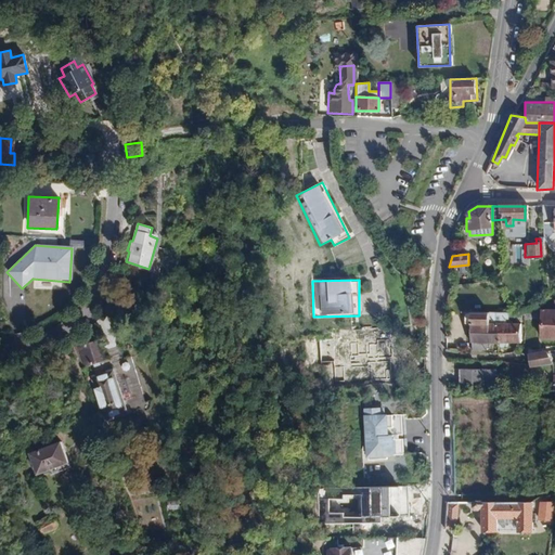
[(554,308),(539,309),(539,338),(554,338),(554,308)]
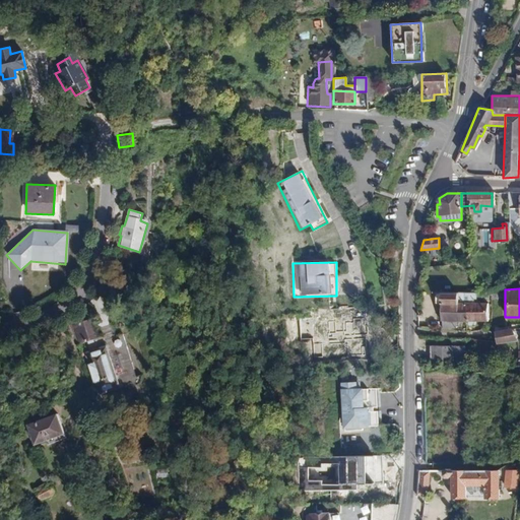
[(458,322),(465,322),(465,303),(456,303),(456,294),(435,294),(435,305),(440,305),(440,321),(442,321),(458,322)]
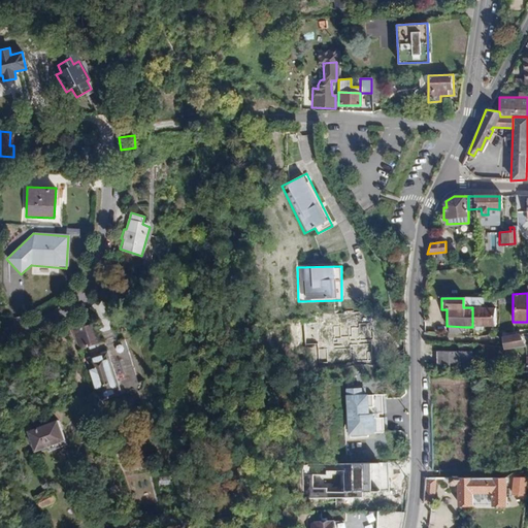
[(494,307),(472,307),(472,327),(494,326),(494,307)]
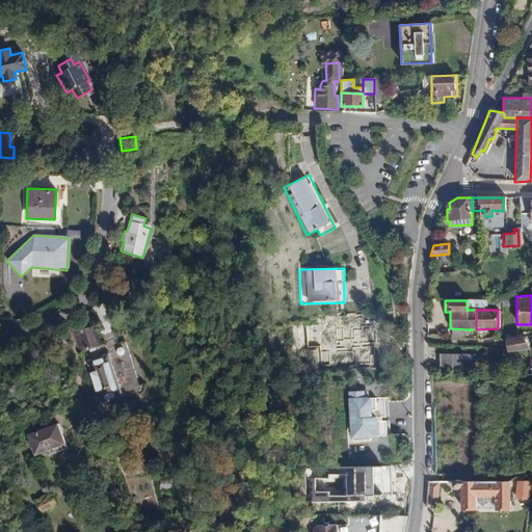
[(369,317),(334,319),(336,336),(339,336),(340,349),(366,347),(369,317)]
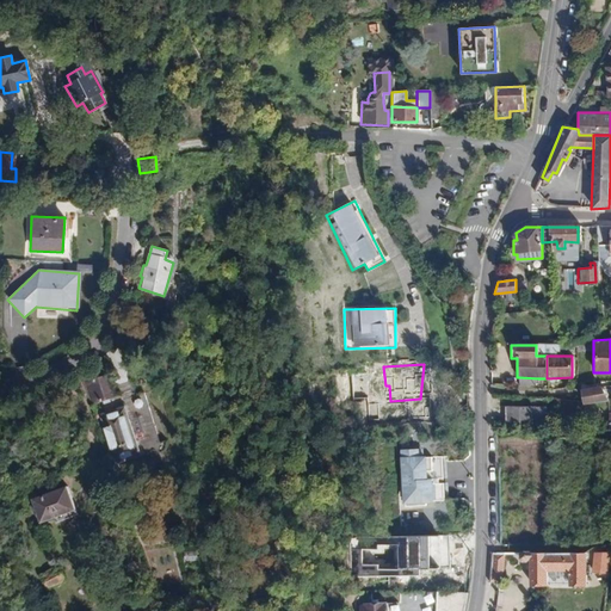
[(105,375),(82,382),(90,405),(111,397),(105,375)]
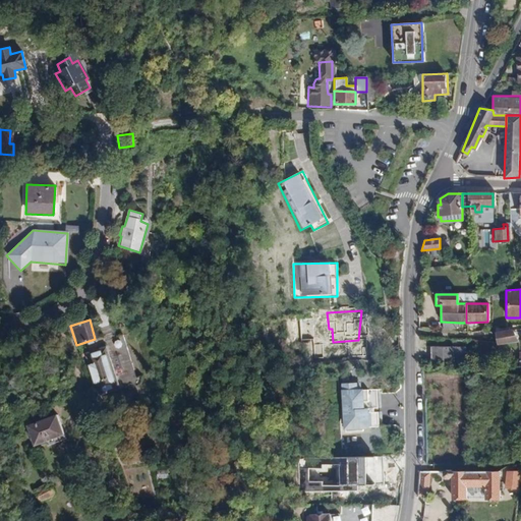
[(459,323),(443,322),(443,331),(459,331),(459,323)]
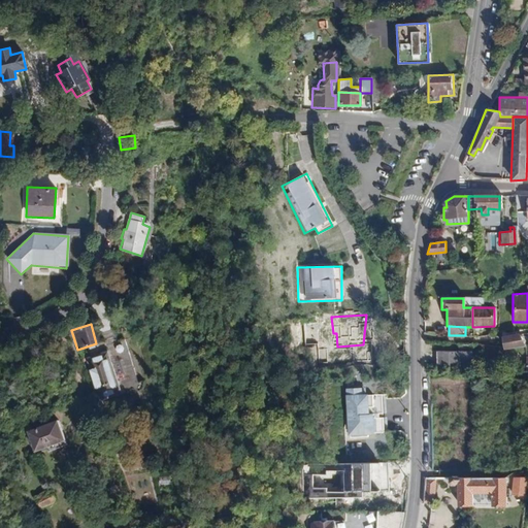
[(521,335),(502,338),(503,350),(525,347),(521,335)]
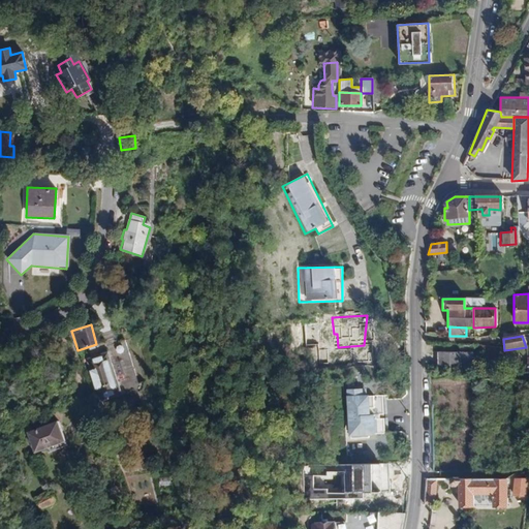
[(474,372),(474,346),(461,345),(462,353),(462,372),(474,372)]
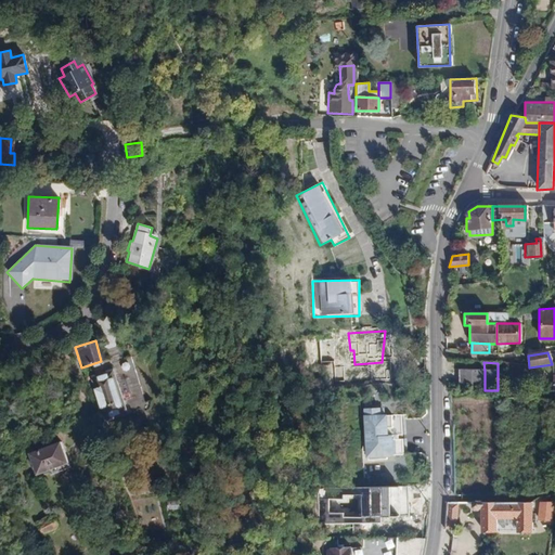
[(113,365),(91,373),(105,416),(127,410),(113,365)]
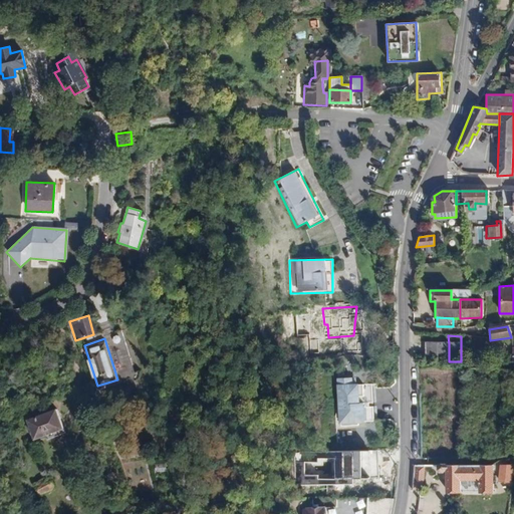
[(449,343),(427,343),(426,360),(449,361),(449,343)]
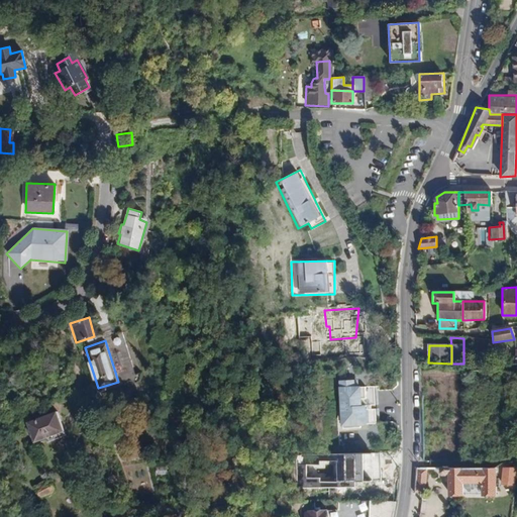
[(354,380),(337,381),(338,389),(354,388),(354,380)]
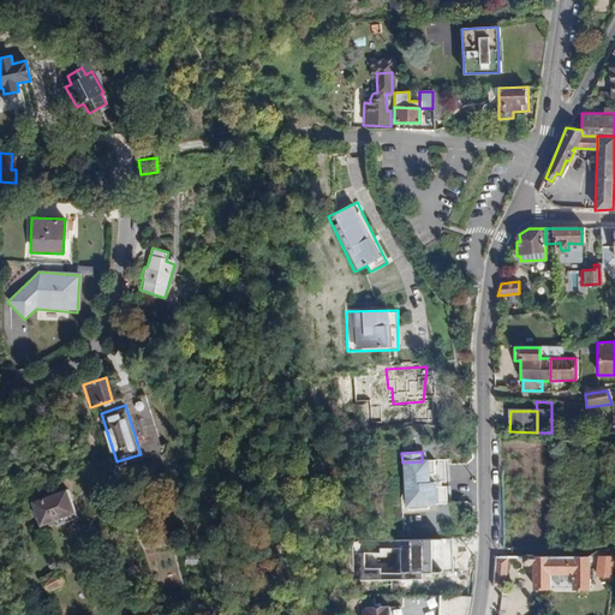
[(422,461),(402,463),(404,484),(447,483),(446,461),(422,461)]
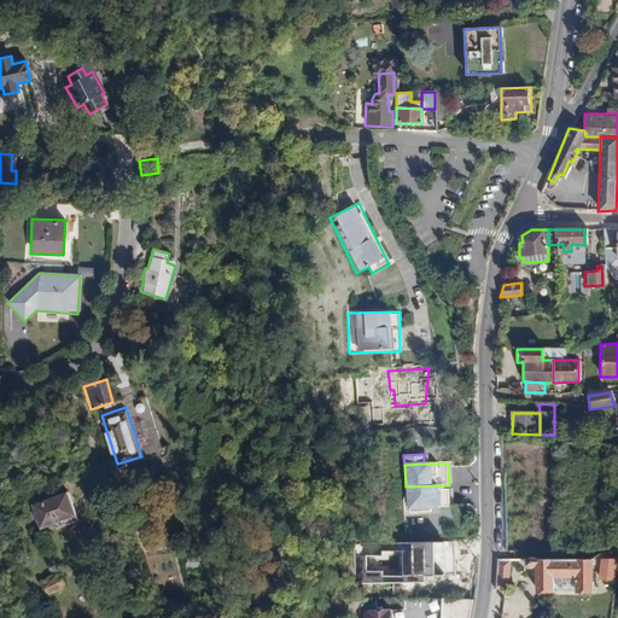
[(538,473),(538,547),(555,547),(555,474),(538,473)]
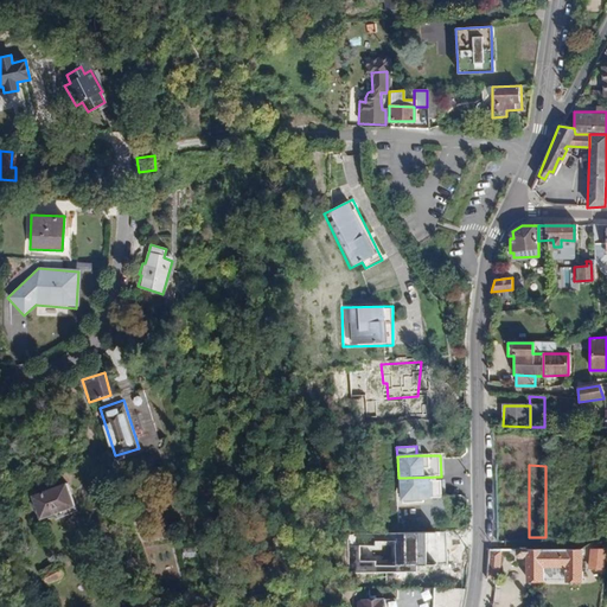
[(65,477),(32,487),(39,510),(72,499),(65,477)]
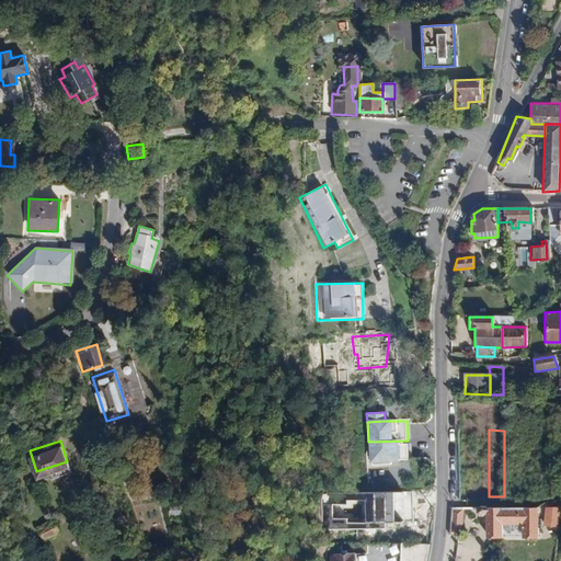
[(408,441),(368,442),(368,461),(408,461),(408,441)]
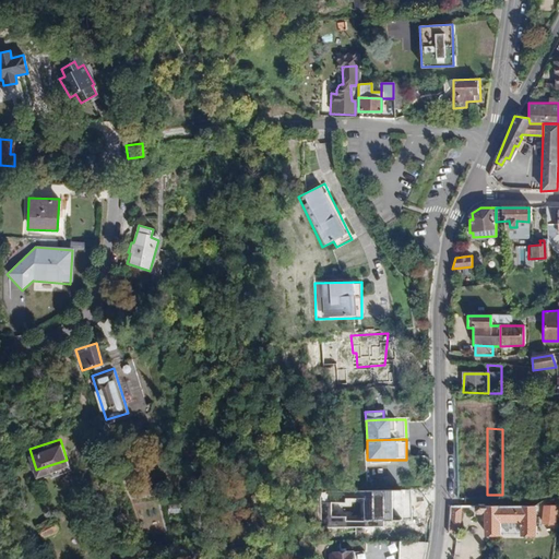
[(412,490),(322,494),(323,530),(388,527),(387,521),(413,520),(412,490)]
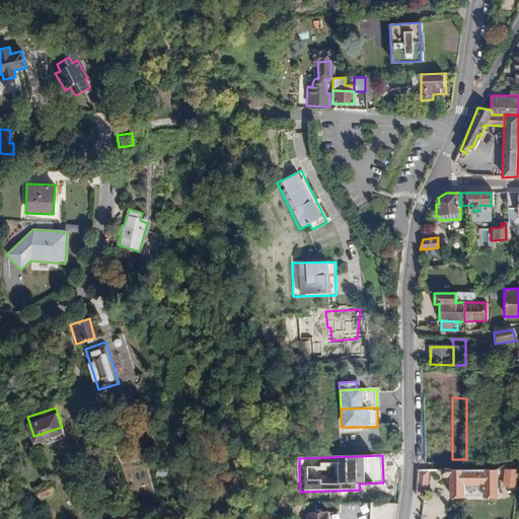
[(156,469),(157,478),(168,476),(166,467),(156,469)]
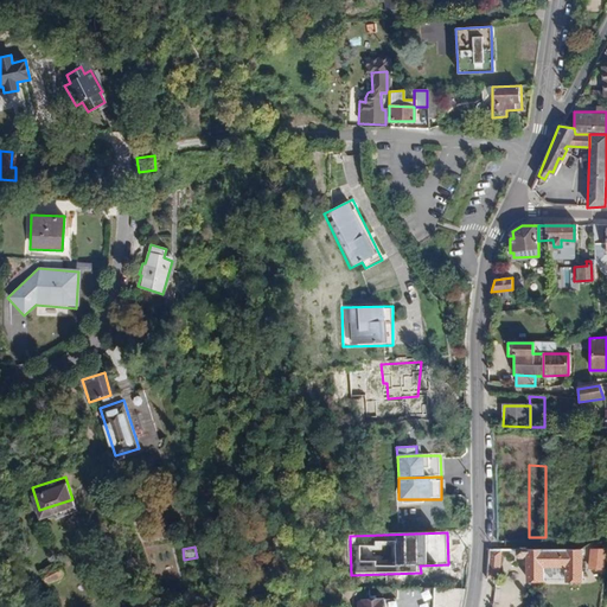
[(589,548),(588,569),(606,570),(606,549),(589,548)]
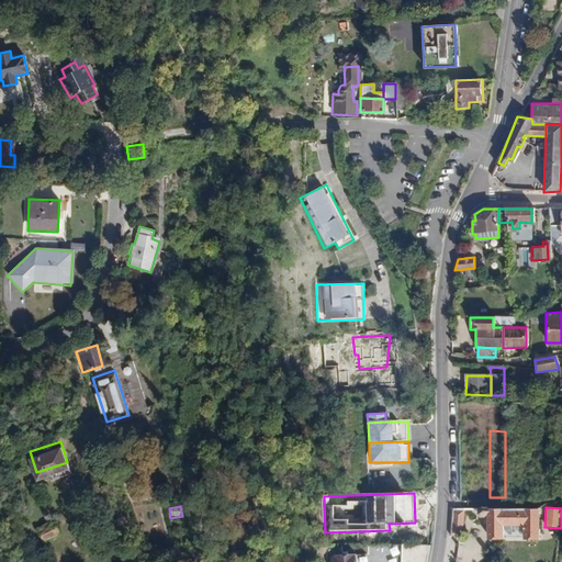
[(536,540),(536,510),(475,508),(476,518),(485,518),(485,540),(504,540),(504,526),(521,525),(521,540),(536,540)]
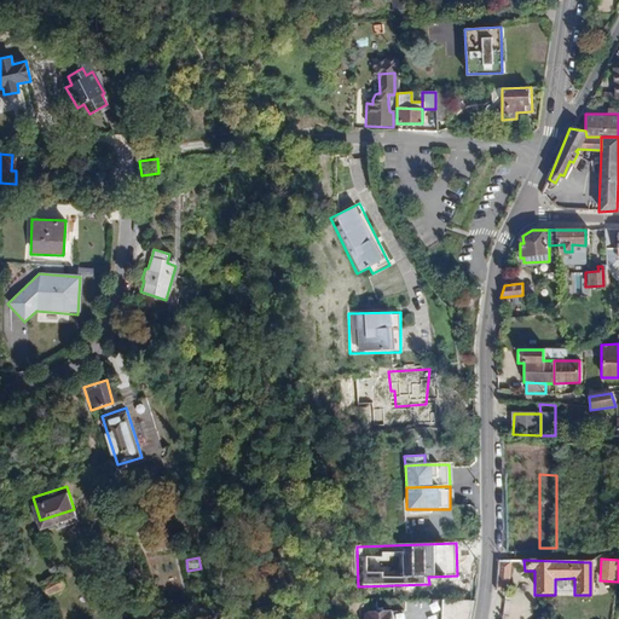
[(510,563),(499,562),(497,586),(508,588),(510,563)]
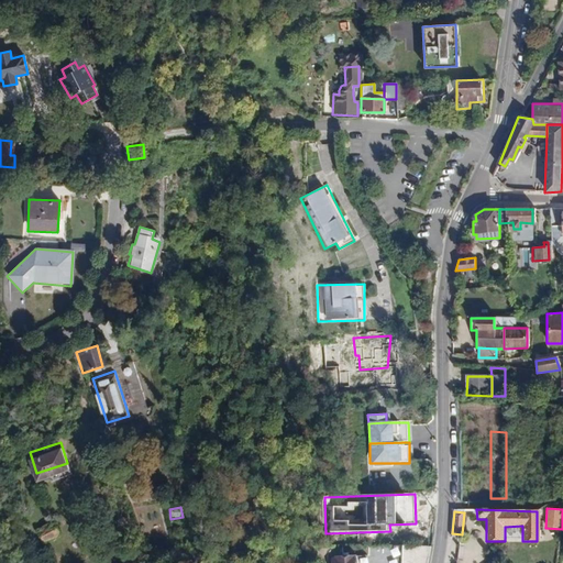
[(55,517),(40,526),(45,534),(61,527),(55,517)]
